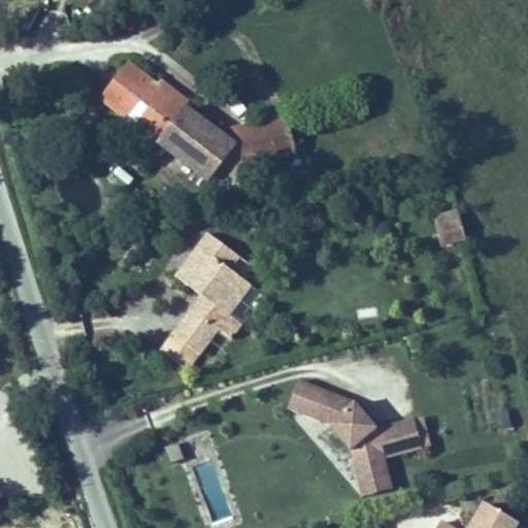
[(122,63),(96,97),(206,182),(217,168),(206,127),(180,107),(186,101),(156,78),(151,85),(122,63)]
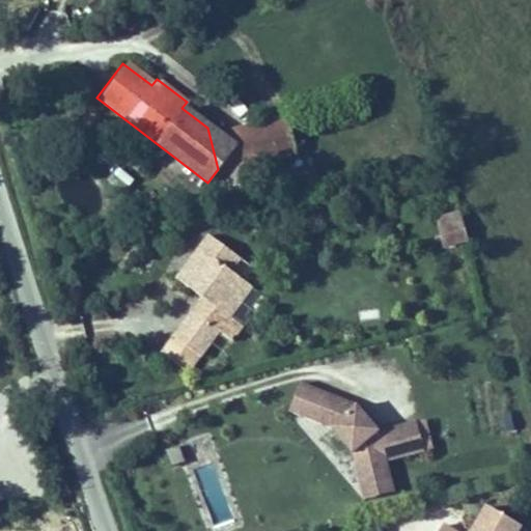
[(294,149),(285,116),(224,132),(232,165),(294,149)]
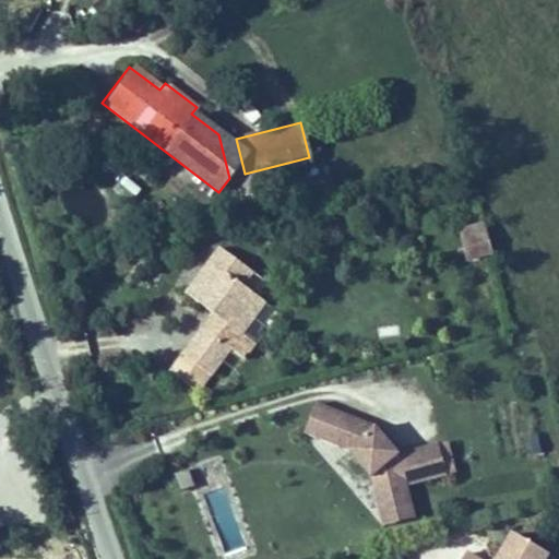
[(229,178),(239,218),(256,214),(245,174),(236,139),(218,134),(229,178)]
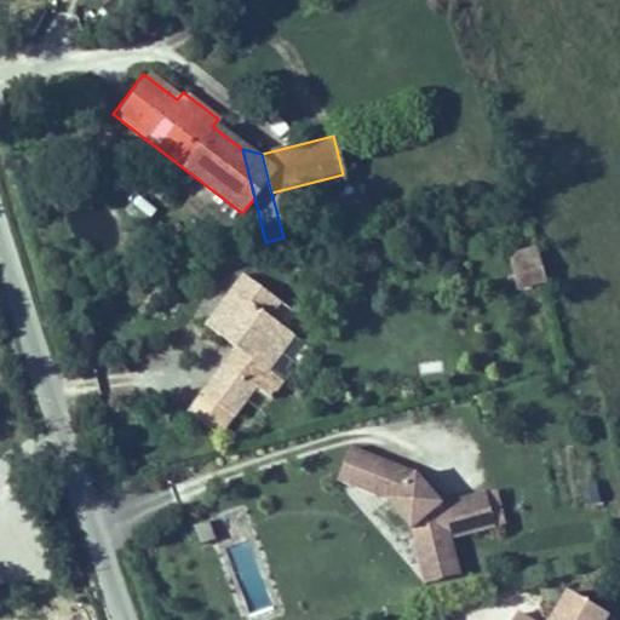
[(545,275),(539,253),(509,262),(516,283),(545,275)]
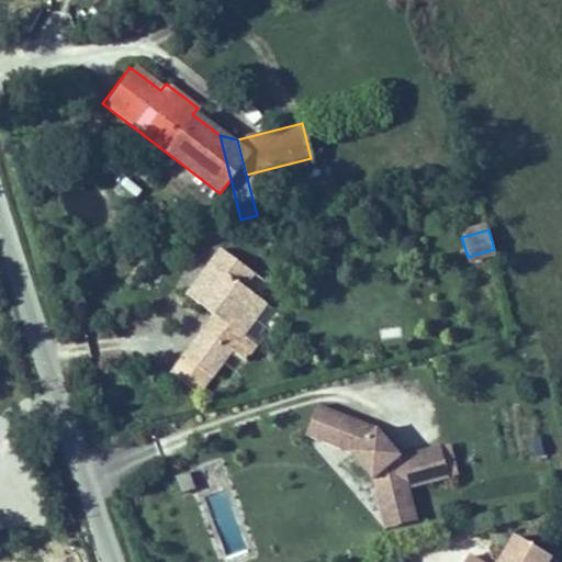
[(218,317),(187,358),(213,378),(234,350),(248,360),(258,348),(244,337),(269,304),(259,298),(246,287),(257,273),(223,248),(188,294),(212,313),(215,308),(222,313),(218,317)]
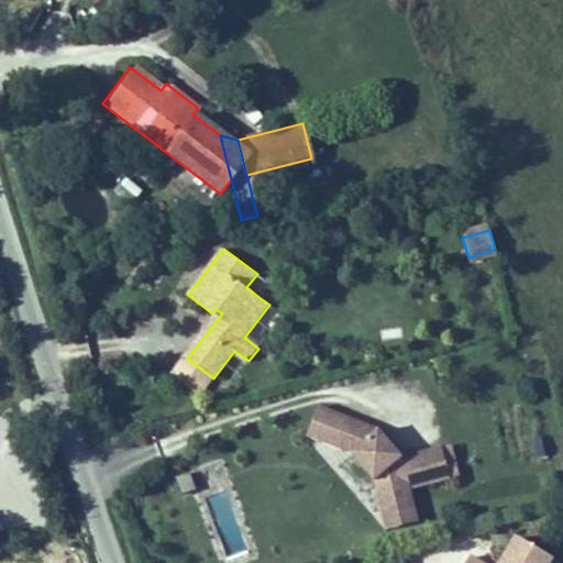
[(219,318),(222,313),(216,309),(212,313),(219,318)]
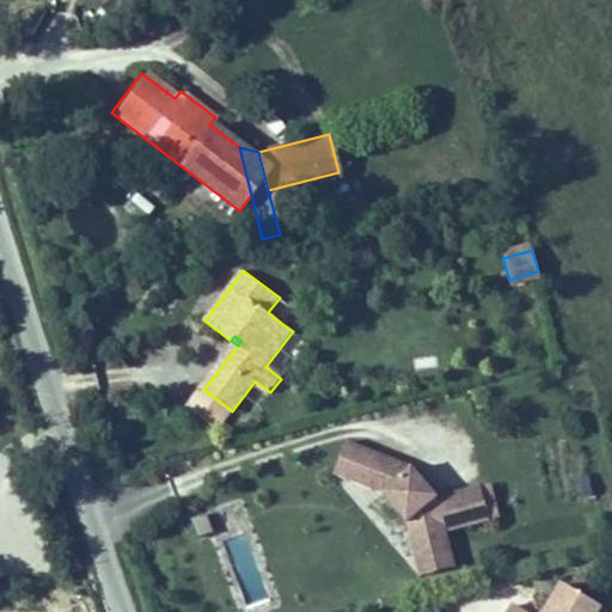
[(412,372),(436,369),(435,355),(411,356),(412,372)]
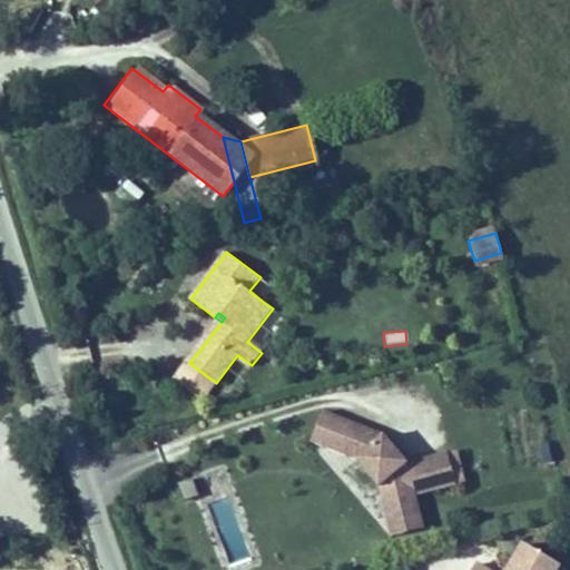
[(418,498),(410,467),(385,439),(325,415),(313,445),(357,462),(382,490),(389,498),(395,524),(423,517),(418,498)]
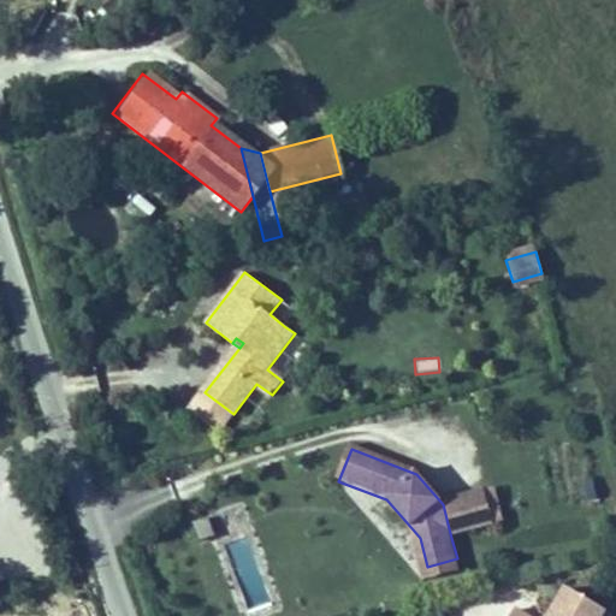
[(495,526),(485,491),(462,498),(472,533),(495,526)]
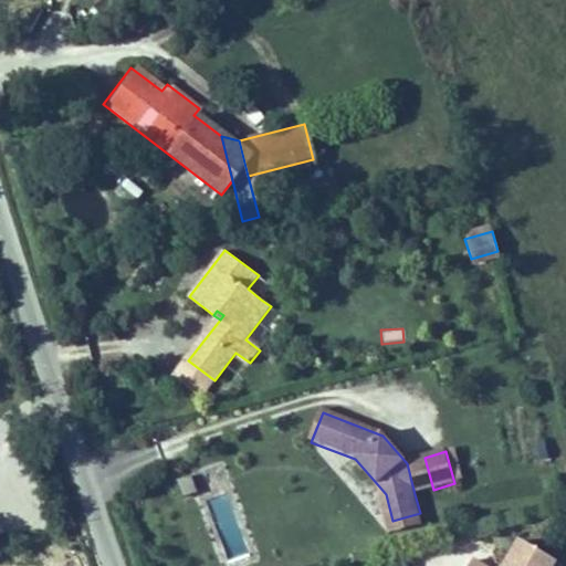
[(433,490),(425,458),(407,463),(415,494),(433,490)]
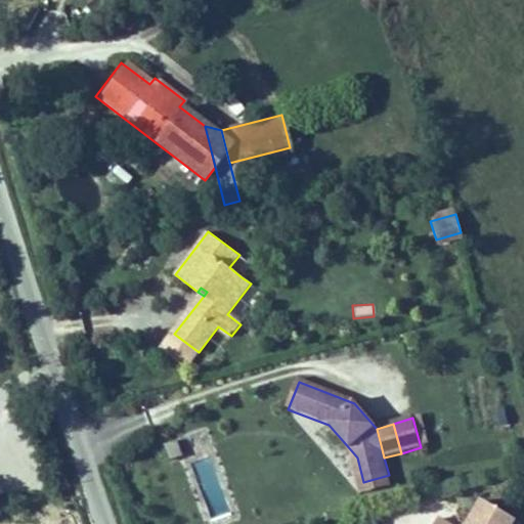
[(184,456),(178,442),(166,446),(172,462),(184,456)]
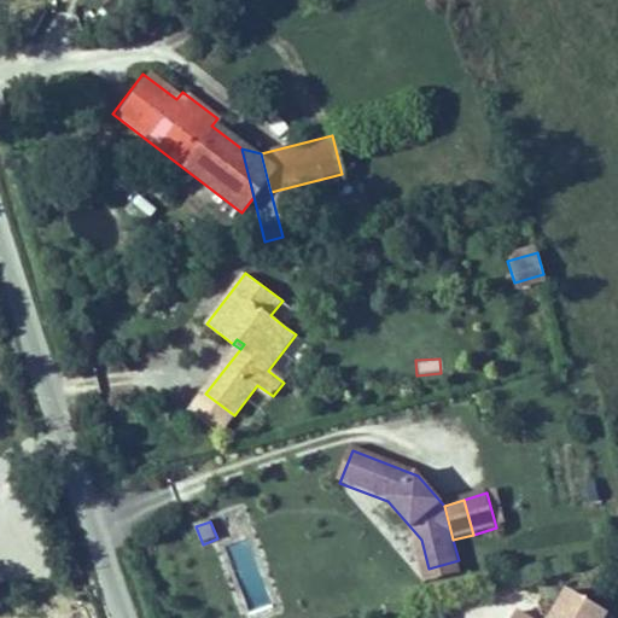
[(462,575),(459,560),(429,569),(421,540),(414,531),(427,584),(462,575)]
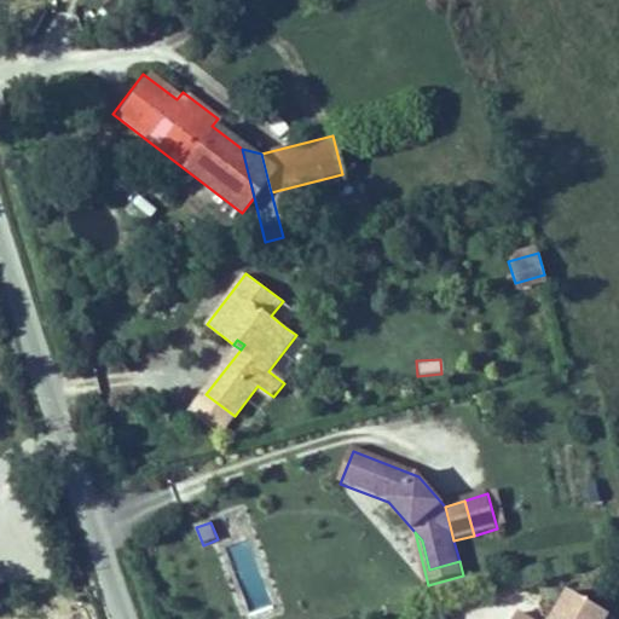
[(609,618),(567,595),(553,618),(531,618),(516,611),(512,618),(609,618)]
